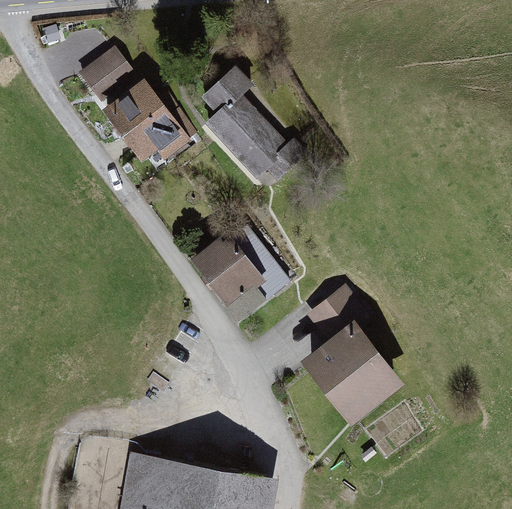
[(167,160),(199,134),(181,112),(187,106),(129,34),(75,77),(145,164),(160,152),(167,160)]
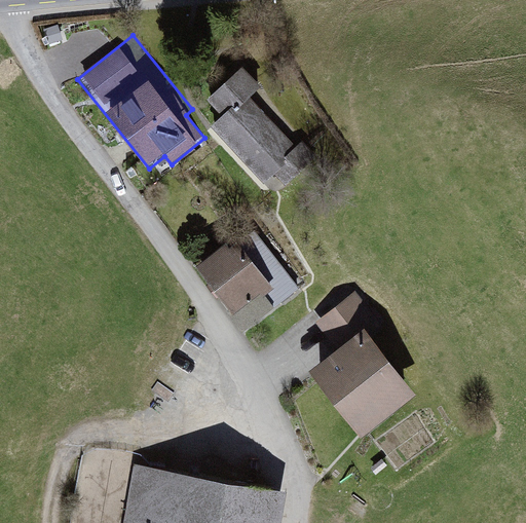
[(262,83),(243,64),(205,101),(219,115),(208,126),(279,201),(322,161),(254,90),(262,83)]
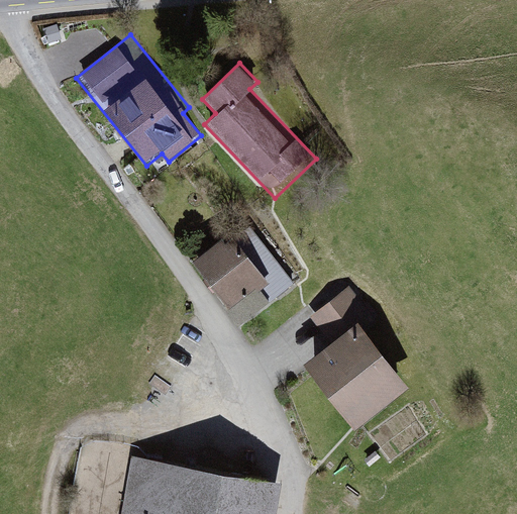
[(296,287),(247,223),(195,264),(243,327),(296,287)]
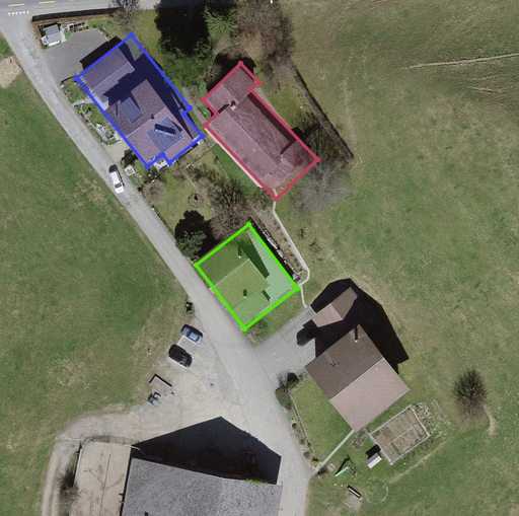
[(355,431),(409,387),(365,334),(378,322),(350,287),(313,317),(334,343),(302,367),(355,431)]
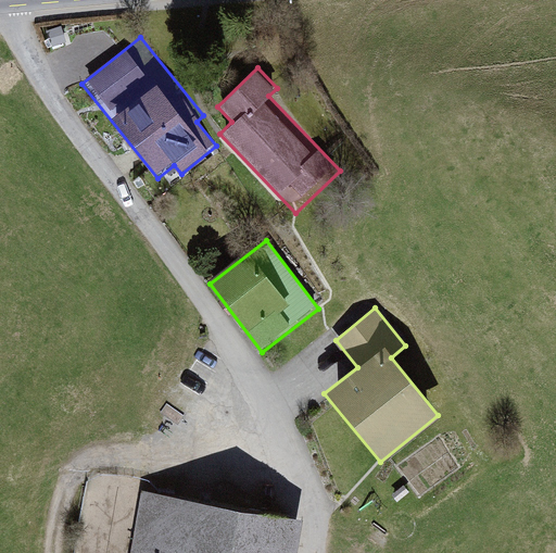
[(124,552),(298,552),(304,522),(136,490),(124,552)]
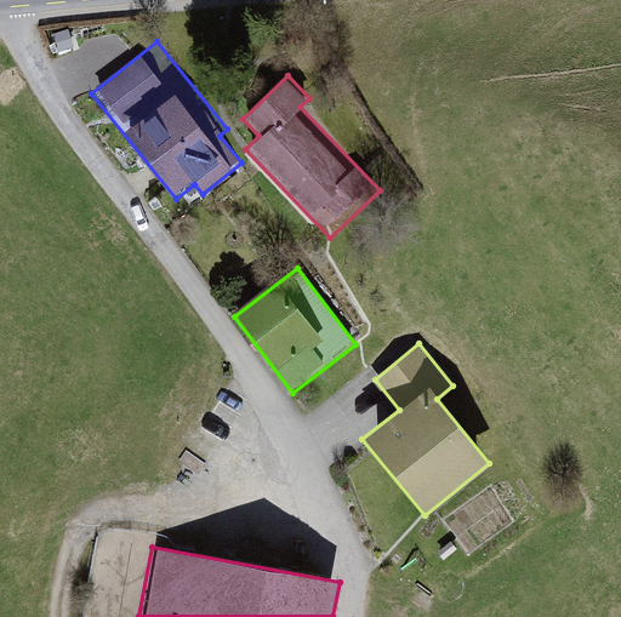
All buildings are outlined.
